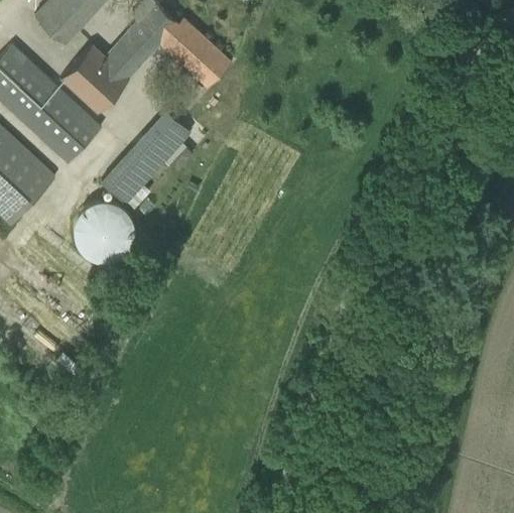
[(50,0),(35,16),(66,43),(105,0),(50,0)]
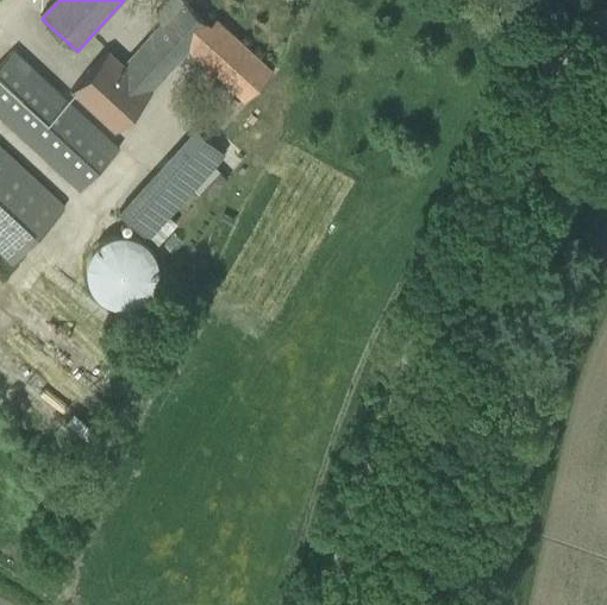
[(72,94),(116,134),(191,52),(246,104),(274,74),(229,32),(211,51),(200,42),(212,29),(183,4),(125,67),(108,52),(72,94)]
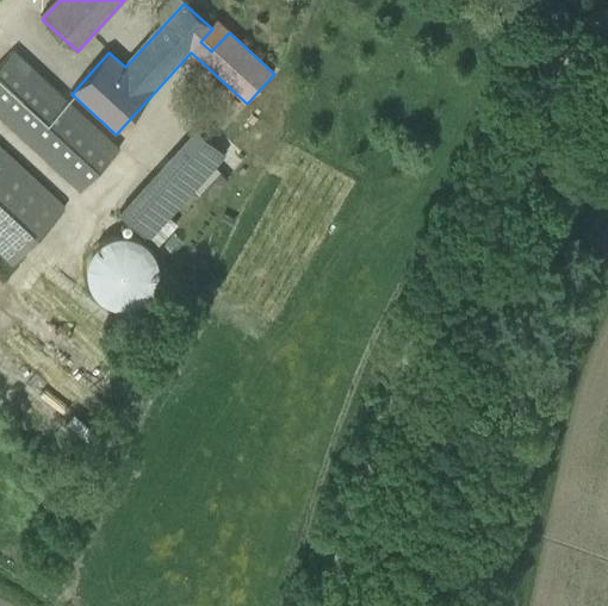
[(0,68),(0,118),(82,193),(121,151),(14,54),(0,68)]
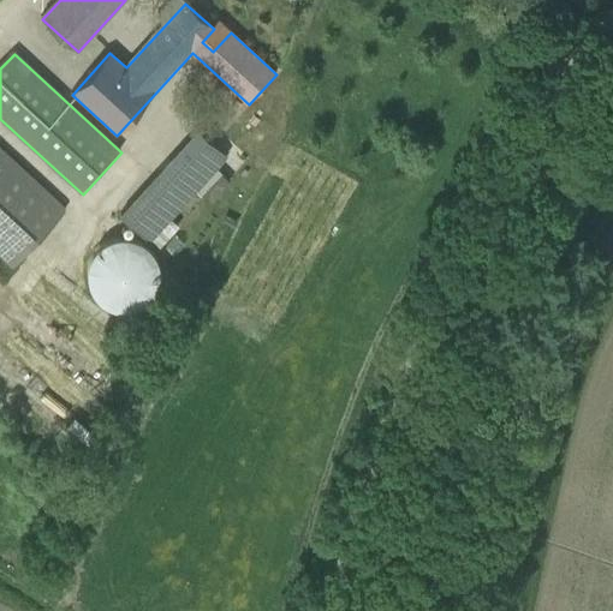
[(0,253),(15,268),(66,213),(0,151),(0,253)]
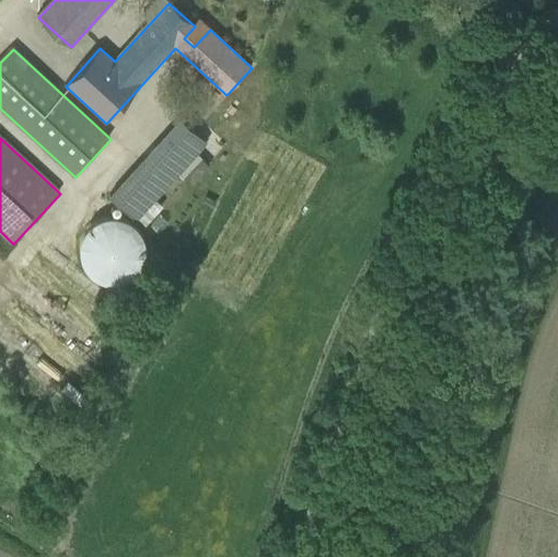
[(139,220),(147,228),(164,208),(157,201),(173,184),(146,158),(109,196),(138,222),(139,220)]
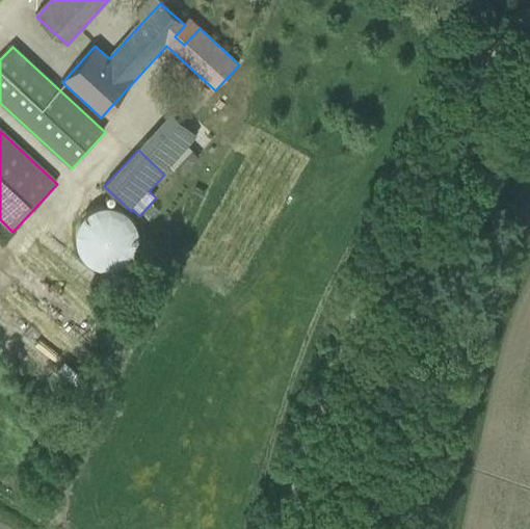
[(137,260),(149,222),(100,207),(83,260),(121,272),(126,257),(137,260)]
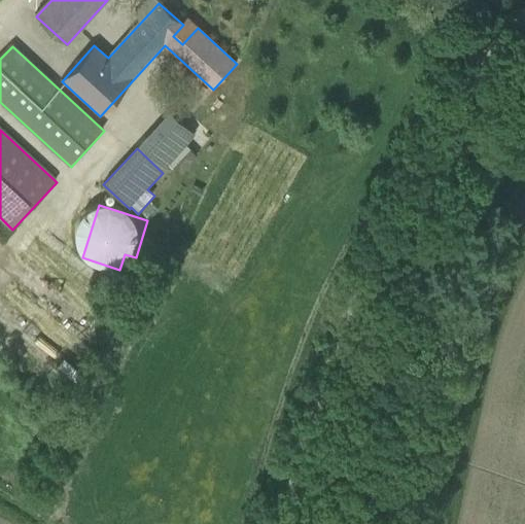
[(26,270),(19,282),(42,295),(50,283),(26,270)]
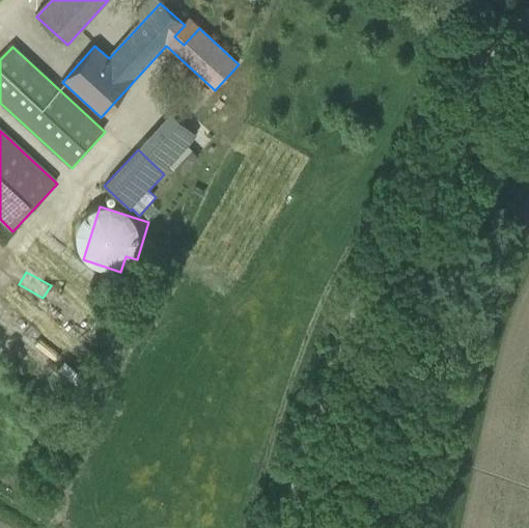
[(0,341),(52,393),(74,371),(3,302),(0,305),(0,341)]
